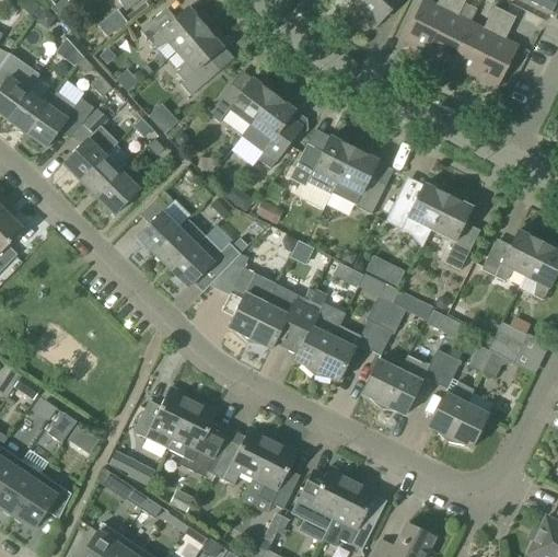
[(23,7),(33,15),(41,7),(33,0),(28,0),(23,7)]
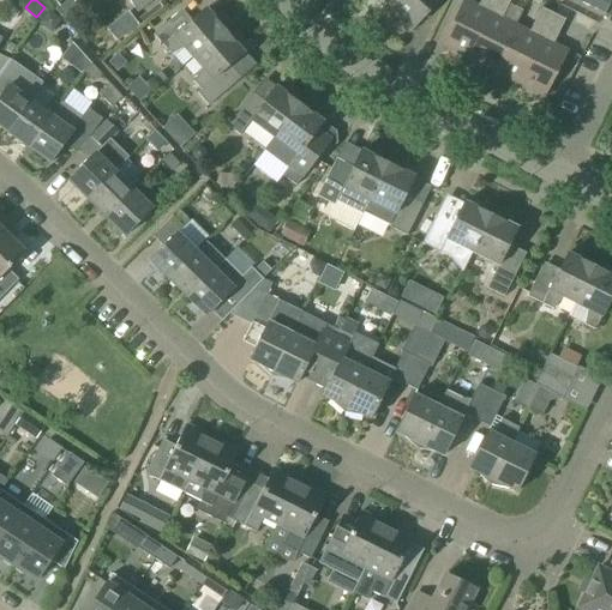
[(131,0),(139,11),(151,0),(131,0)]
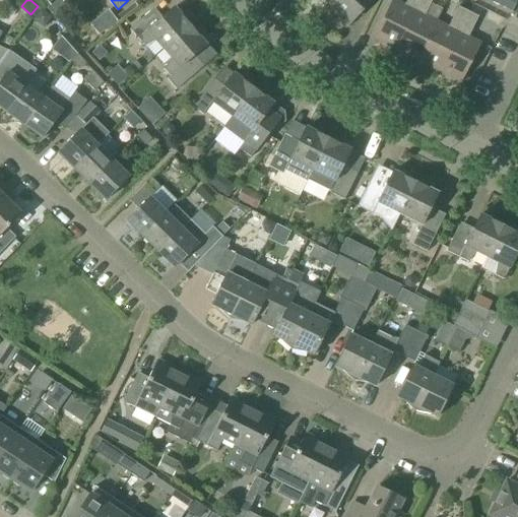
[(335,0),(332,4),(341,12),(338,16),(348,25),(372,0),(335,0)]
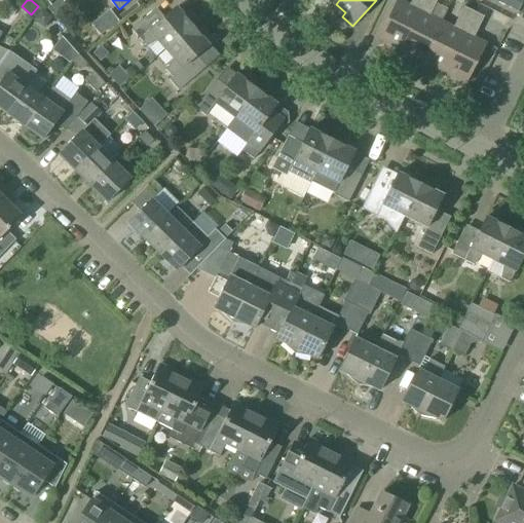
[(401,47),(424,0),(411,0),(410,3),(404,0),(397,0),(378,36),(401,47)]
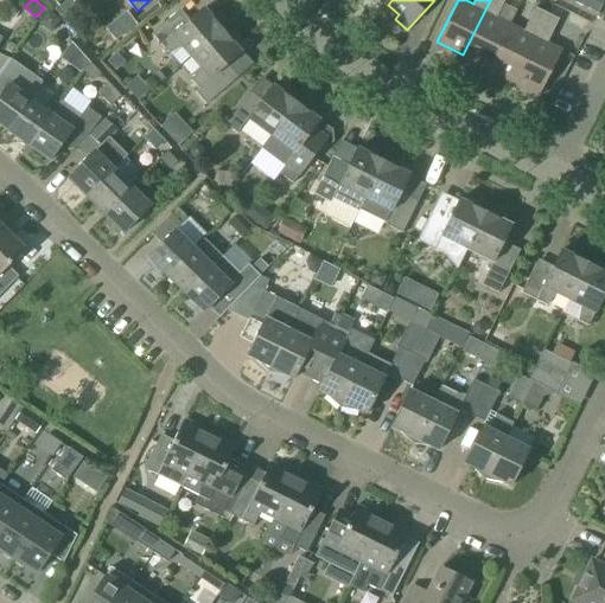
[(490,0),(463,55),(488,68),(511,21),(497,15),(504,0),(490,0)]
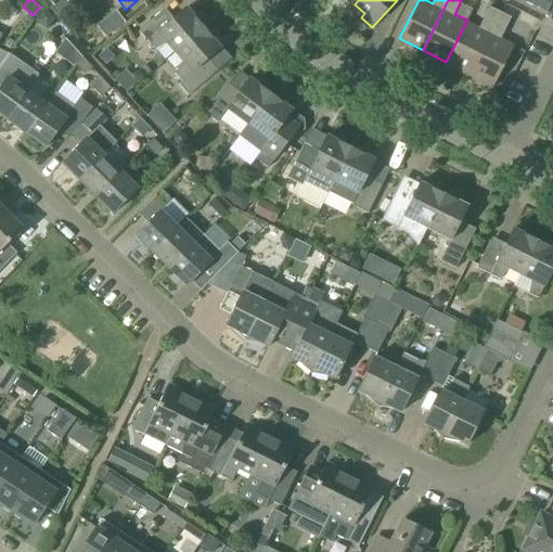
[(536,0),(535,2),(548,9),(552,0),(536,0)]
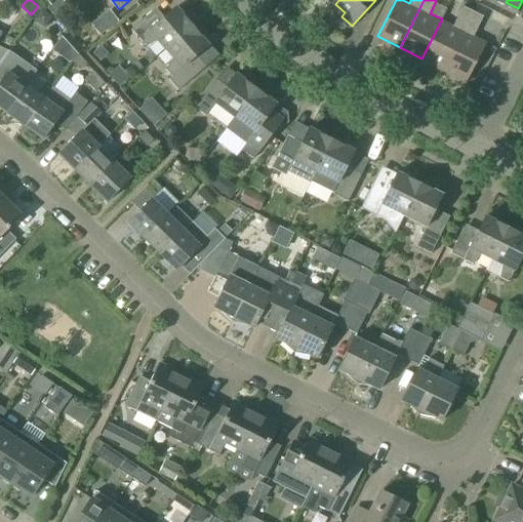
[(421,58),(444,70),(475,9),(465,4),(453,25),(442,18),(421,58)]
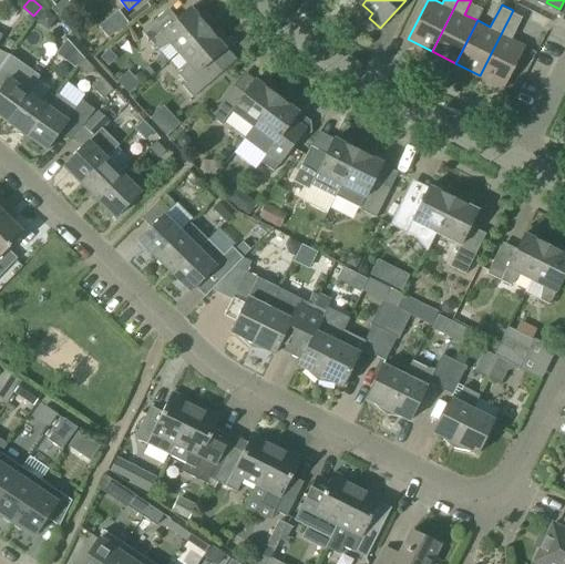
[(171,42),(180,52),(208,27),(204,21),(205,18),(204,14),(202,11),(198,9),(194,9),(191,6),(174,21),(165,11),(143,30),(158,48),(171,42)]
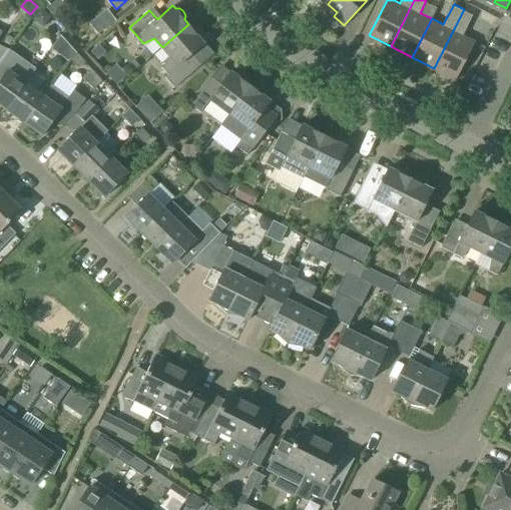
[(474,14),(464,9),(434,68),(456,79),(475,40),(464,34),(474,14)]
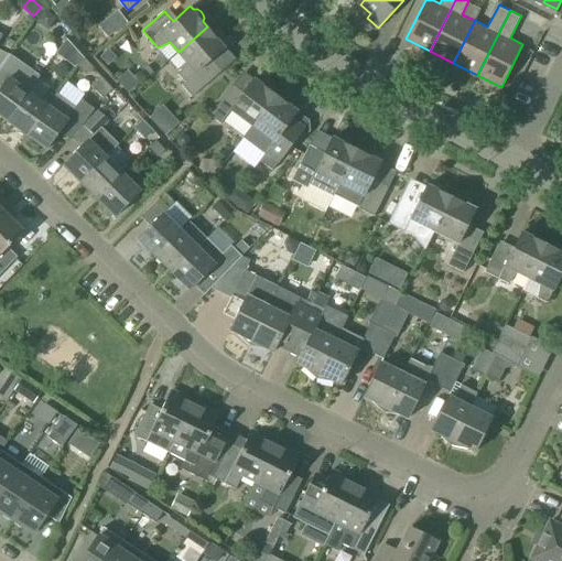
[(207,27),(179,52),(186,62),(179,73),(185,81),(182,84),(193,95),(218,74),(208,62),(225,47),(223,43),(223,40),(222,36),(219,33),(216,31),(212,32),(207,27)]
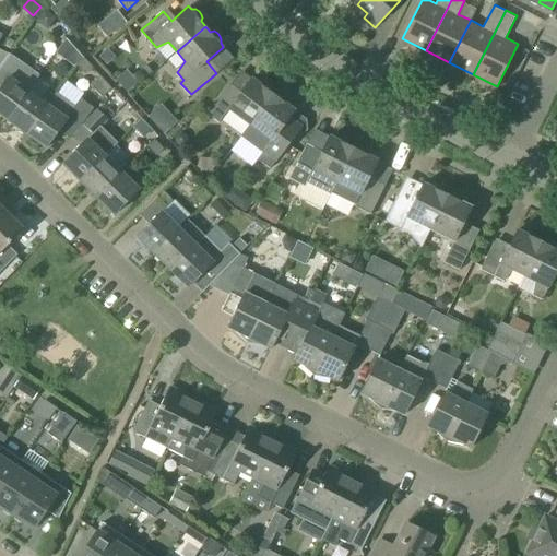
[(0,66),(10,54),(0,48),(0,38),(3,33),(0,31),(0,66)]
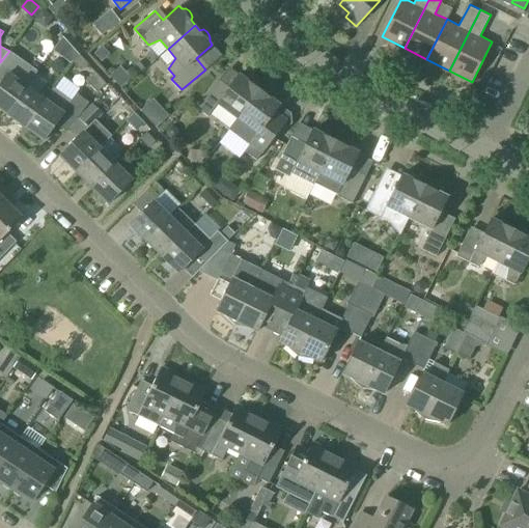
[(55,48),(54,48),(64,55),(72,46),(73,45),(63,35),(61,38),(55,48)]
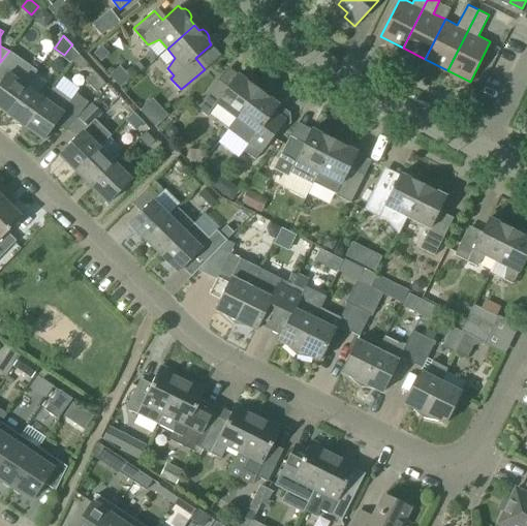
[(0,83),(0,106),(7,113),(27,85),(37,71),(9,51),(0,62),(0,79),(2,81),(0,83)]
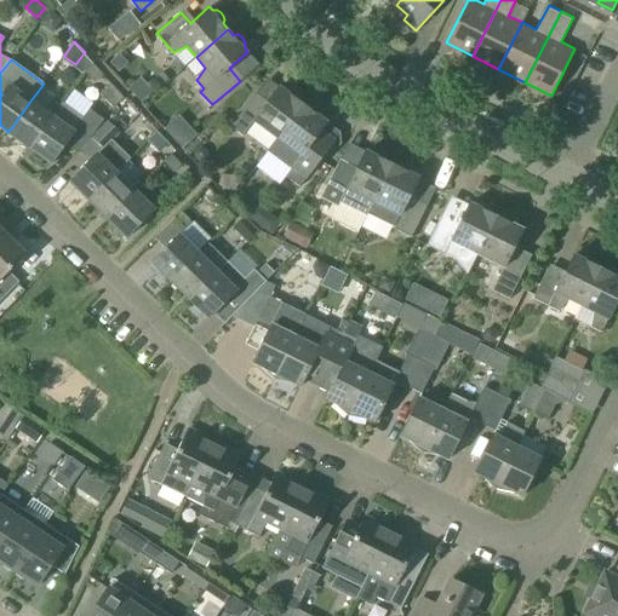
[(104,74),(97,65),(87,74),(95,82),(104,74)]
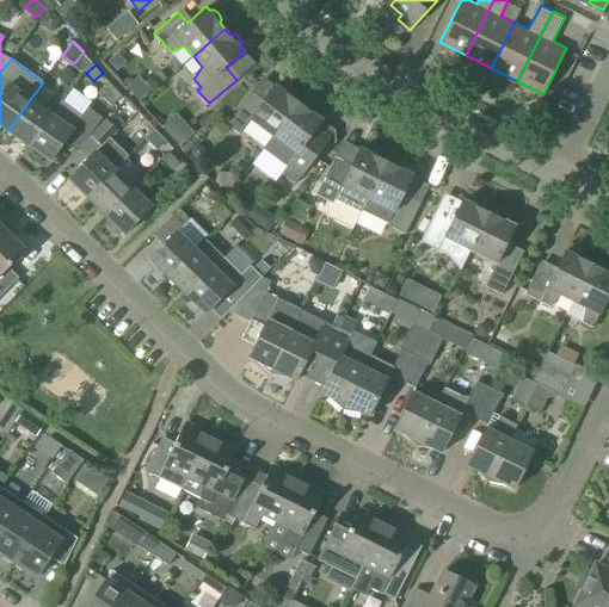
[(124,78),(139,88),(147,79),(133,68),(124,78)]
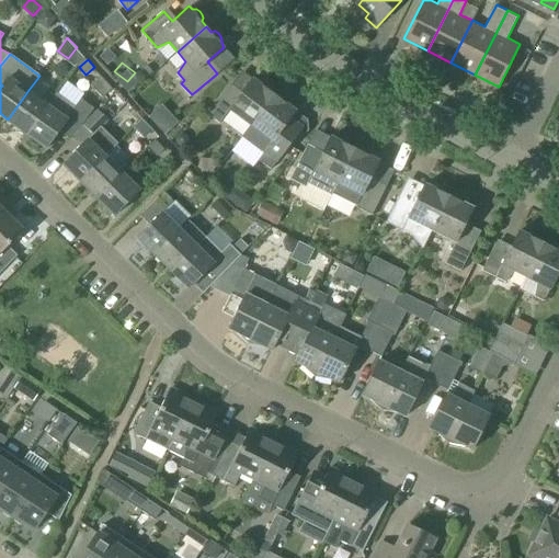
[(146,78),(153,71),(148,65),(140,71),(146,78)]
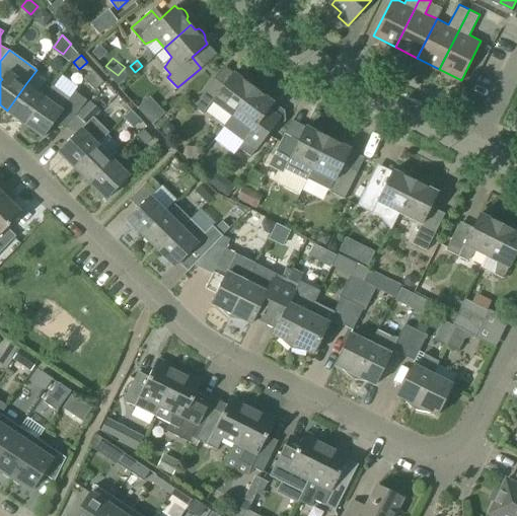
[(105,81),(94,69),(84,78),(95,90),(105,81)]
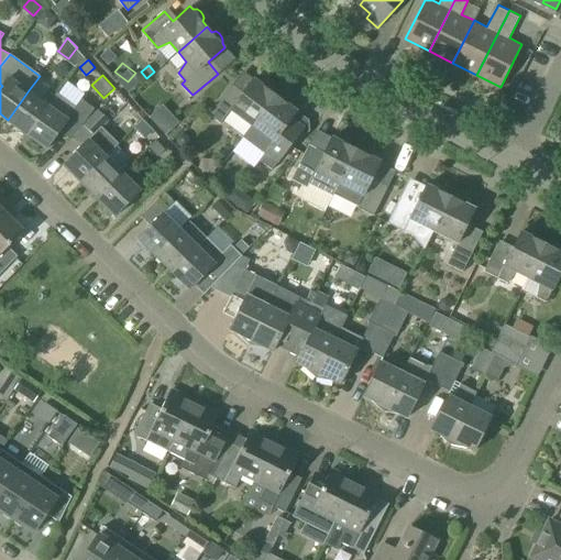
[(252,124),(275,94),(271,89),(270,86),(267,83),(265,80),(262,79),(257,80),(254,77),(240,96),(230,88),(210,114),(221,122),(231,109),(252,124)]
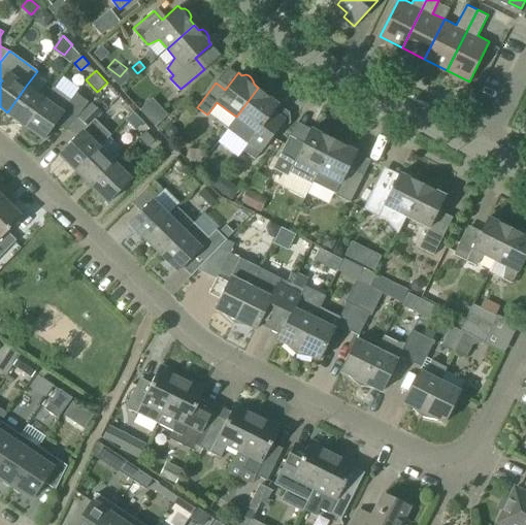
[(7,112),(25,125),(53,88),(45,83),(38,93),(27,85),(7,112)]
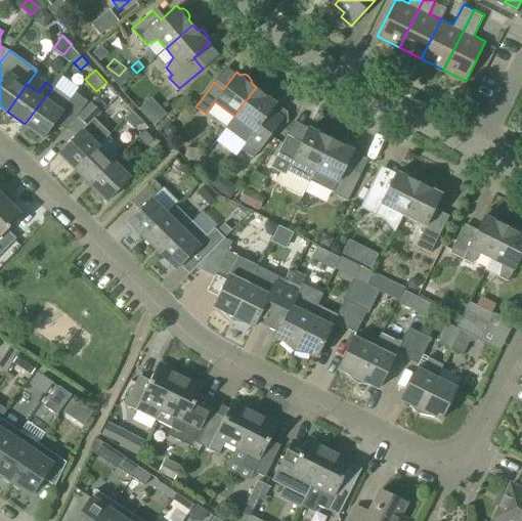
[(52,86),(52,87),(25,124),(43,137),(54,123),(63,129),(77,116),(87,100),(76,92),(71,99),(52,86)]
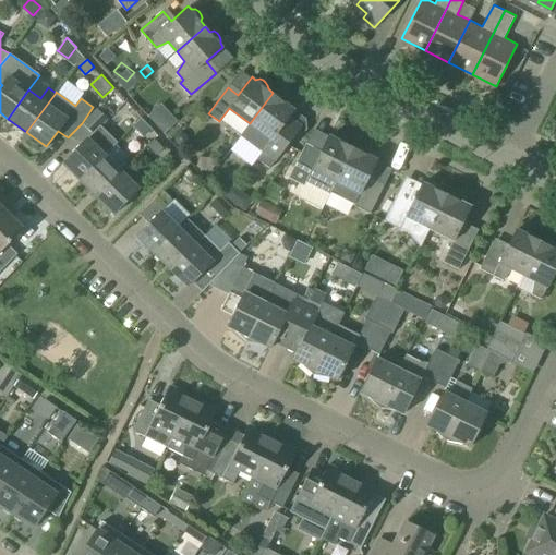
[(63,163),(80,179),(105,154),(117,143),(99,125),(118,107),(117,106),(122,100),(116,93),(110,99),(108,98),(83,124),(92,133),(63,163)]
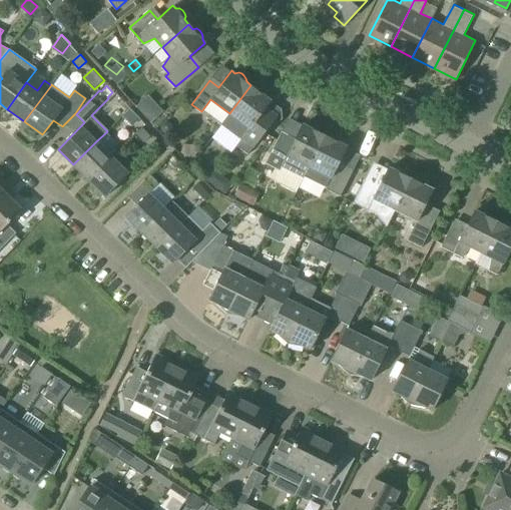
[(256,89),(250,85),(229,113),(238,120),(234,132),(242,137),(236,144),(248,153),(270,125),(259,116),(272,100),(268,97),(268,94),(266,91),(263,89),(260,88),(256,89)]
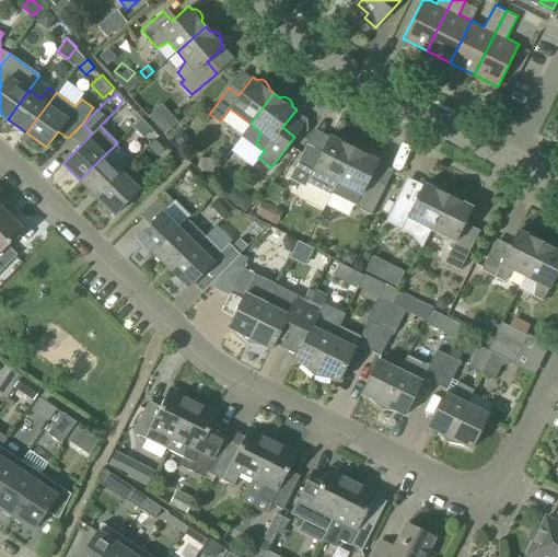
[(151,128),(143,119),(135,127),(143,136),(151,128)]
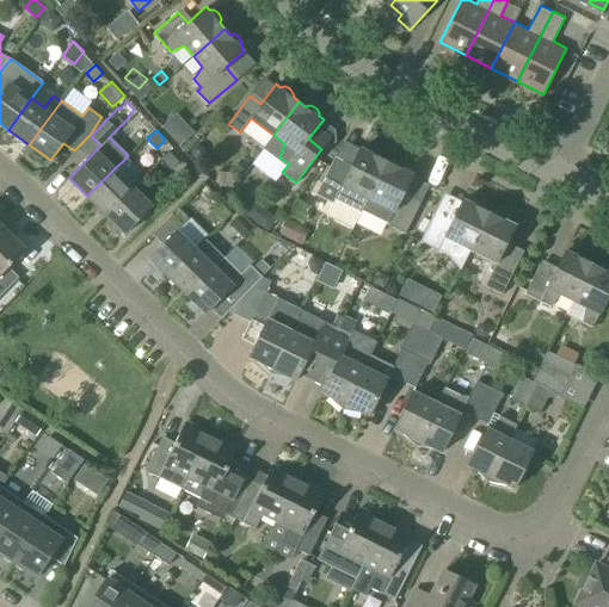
[(346,203),(362,211),(387,160),(381,158),(380,153),(376,150),(373,148),(369,148),(365,149),(361,147),(350,169),(333,161),(317,193),(334,202),(336,198),(346,203)]
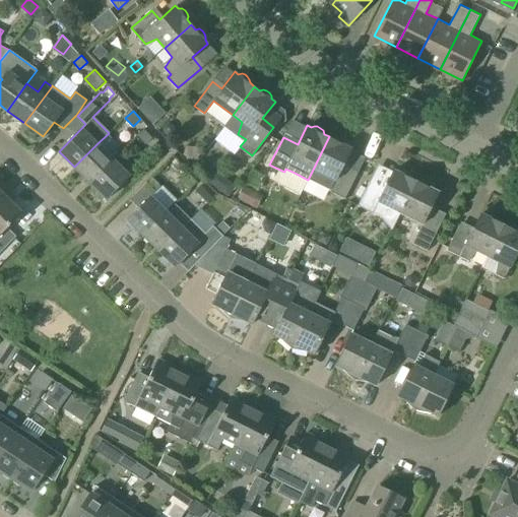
[(139,136),(147,145),(153,139),(145,130),(139,136)]
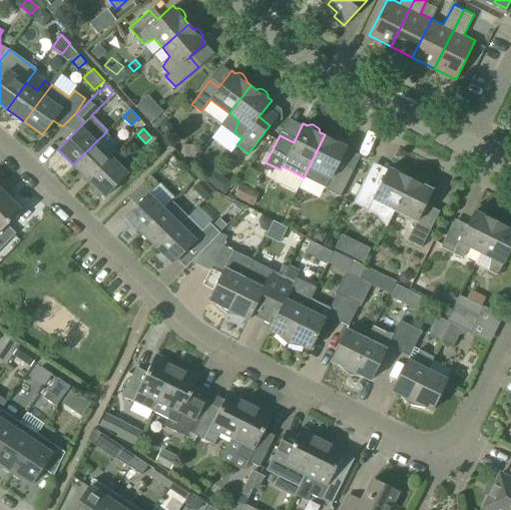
[(325,134),(304,177),(325,187),(341,195),(352,171),(338,164),(347,145),(343,143),(343,140),(340,138),(337,136),(334,136),(331,137),(325,134)]
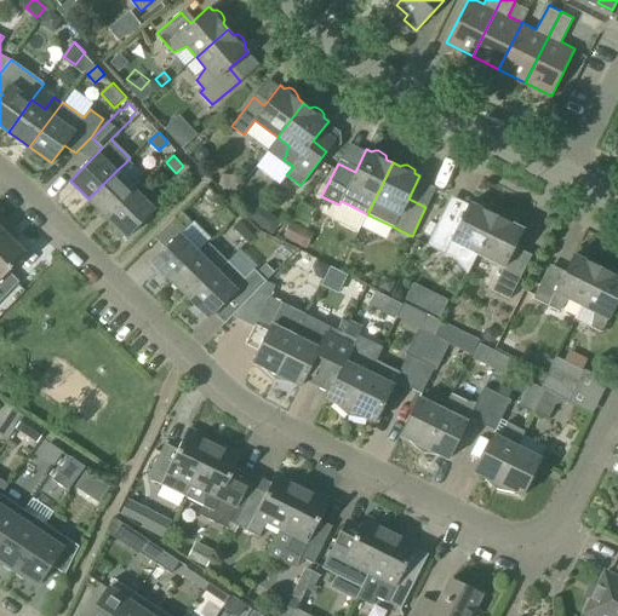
[(108,218),(136,189),(146,179),(139,172),(129,183),(116,171),(89,199),(108,218)]
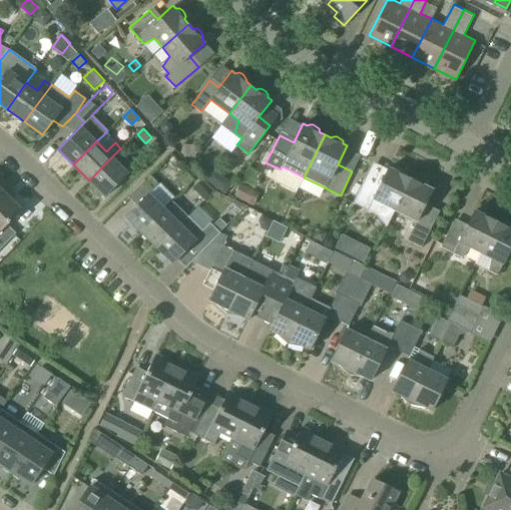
[(198,151),(197,144),(183,143),(181,150),(185,156),(193,157),(198,151)]
